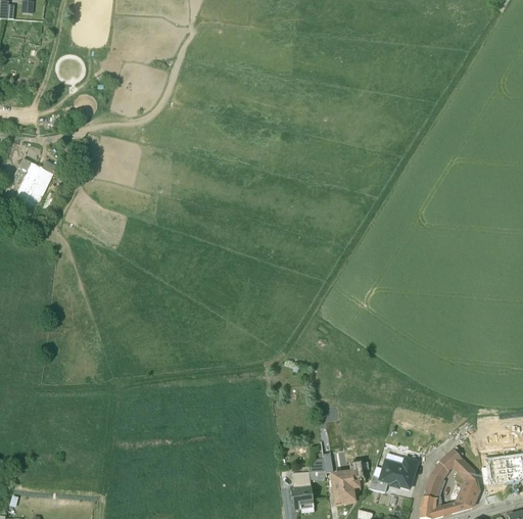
[(0,0),(0,16),(7,17),(8,0),(0,0)]
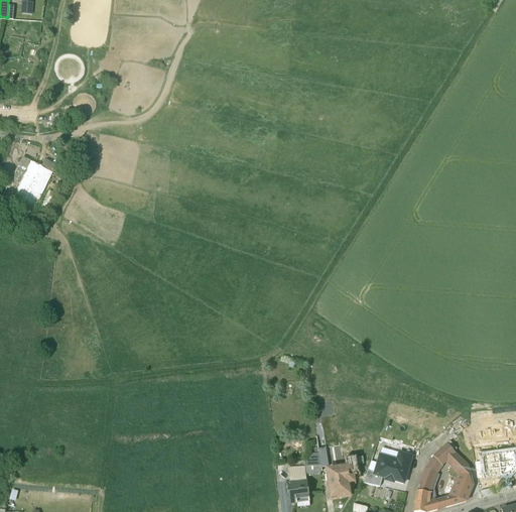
[(33,1),(22,0),(21,12),(31,13),(33,1)]
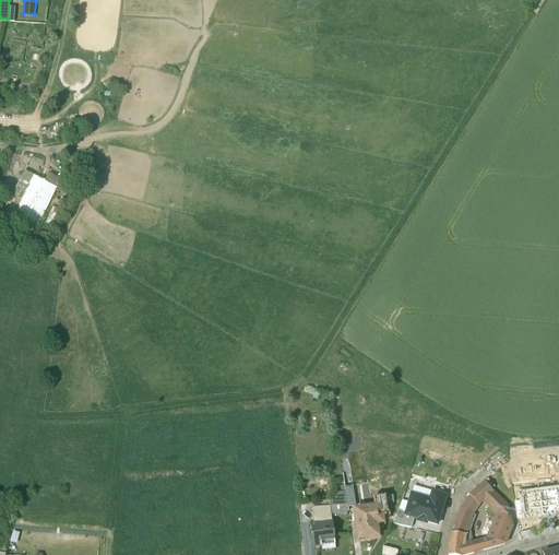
[(44,176),(24,166),(0,211),(34,228),(62,174),(49,167),(44,176)]
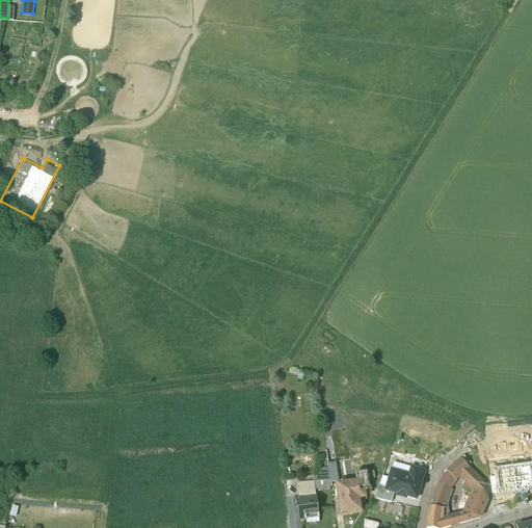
[(335,452),(326,453),(328,465),(337,464),(335,452)]
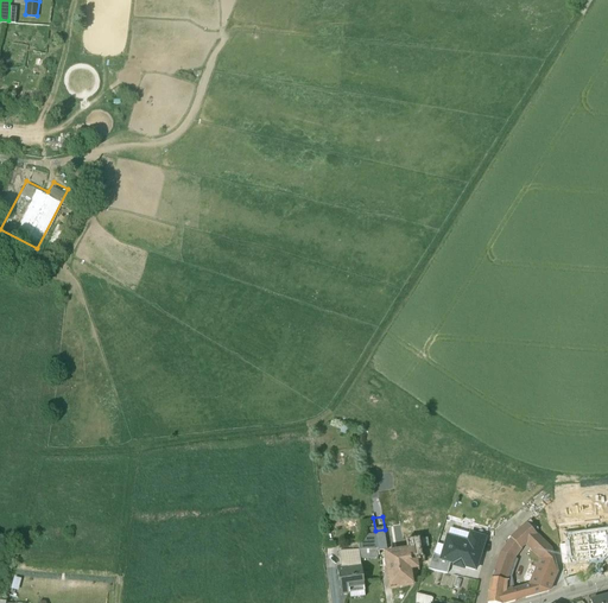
[(550,546),(542,537),(544,534),(527,519),(511,534),(506,541),(517,546),(519,544),(520,544),(526,539),(540,554),(529,582),(523,584),(524,594),(549,586),(563,552),(550,546)]
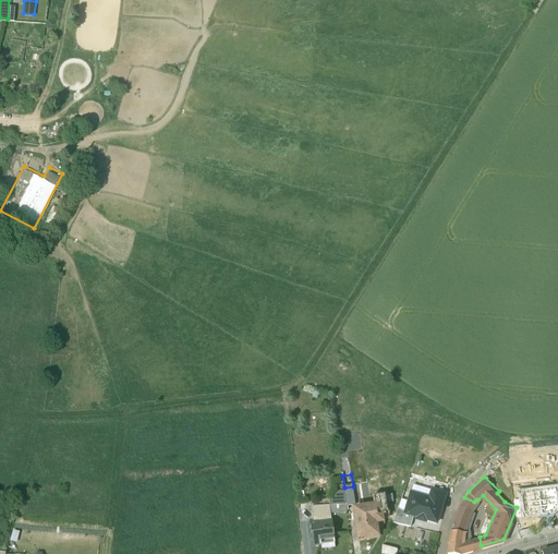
[(413,513),(436,519),(445,491),(432,486),(429,495),(411,490),(405,508),(404,510),(413,513)]
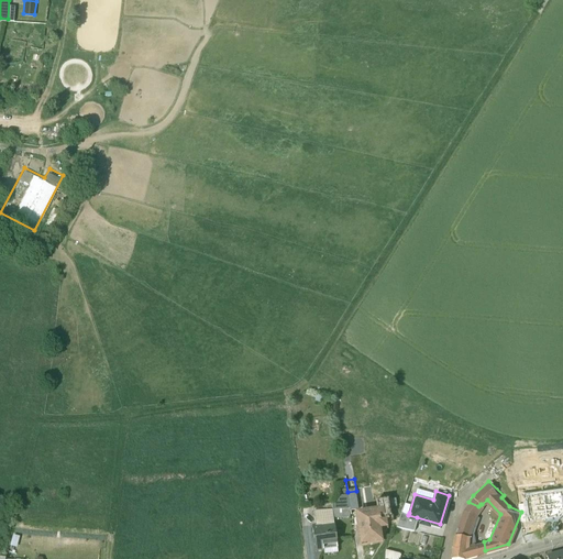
[(359,510),(356,492),(348,494),(350,512),(357,511),(356,510),(359,510)]
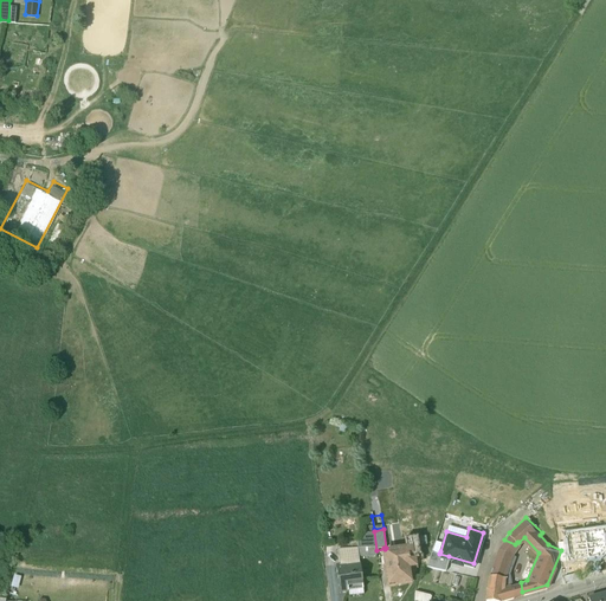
[(386,548),(384,548),(385,549),(385,554),(386,561),(389,581),(410,577),(407,566),(410,563),(416,563),(414,559),(417,555),(420,554),(419,542),(418,534),(418,532),(405,535),(406,544),(386,548)]
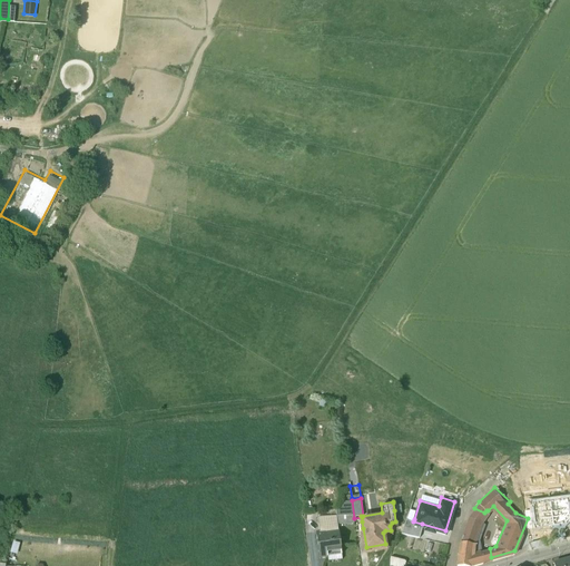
[(484,513),(474,508),(470,515),(480,518),(484,513)]
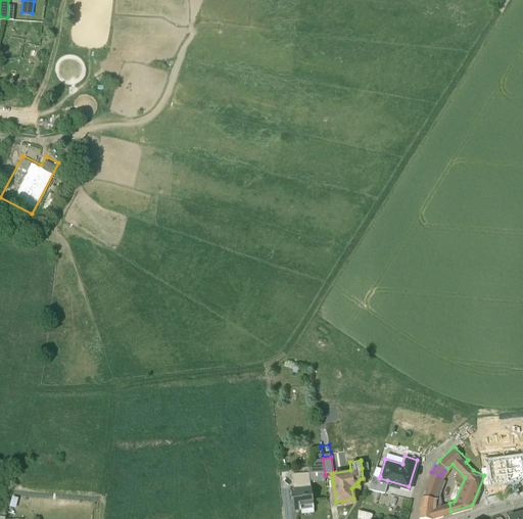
[(324,470),(308,471),(310,479),(325,478),(324,470)]
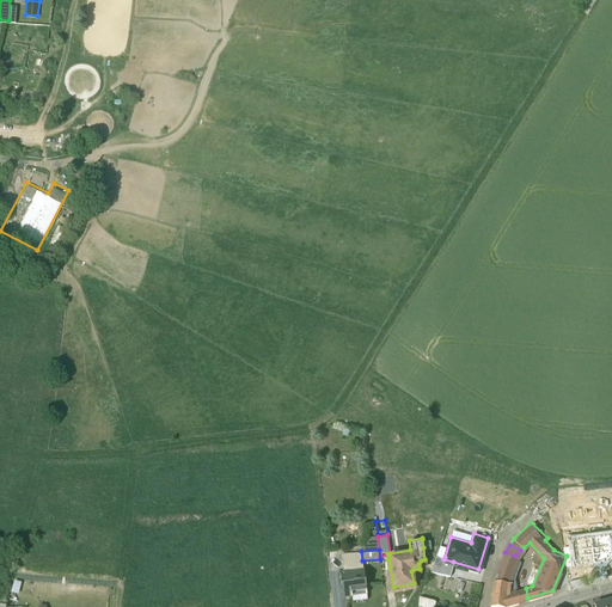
[(340,553),(341,569),(348,568),(348,569),(362,568),(362,560),(361,551),(340,553)]
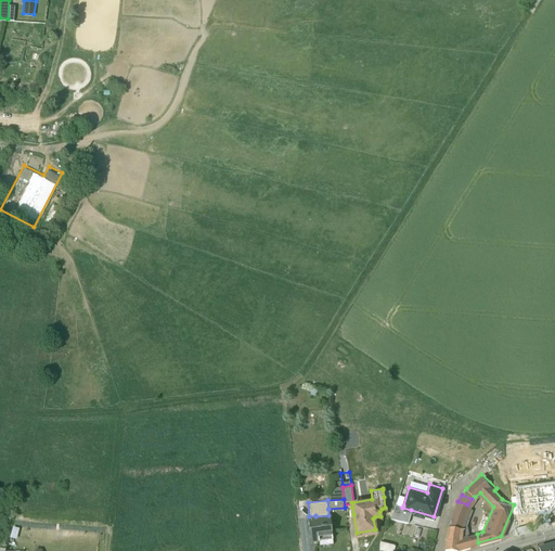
[(468,536),(459,538),(460,527),(467,504),(457,501),(447,529),(444,548),(456,549),(470,546),(468,536)]
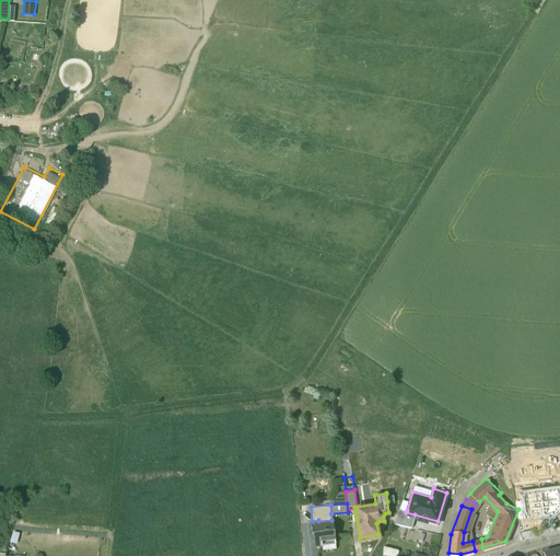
[(407,510),(399,508),(395,521),(412,525),(415,514),(406,512),(407,510)]
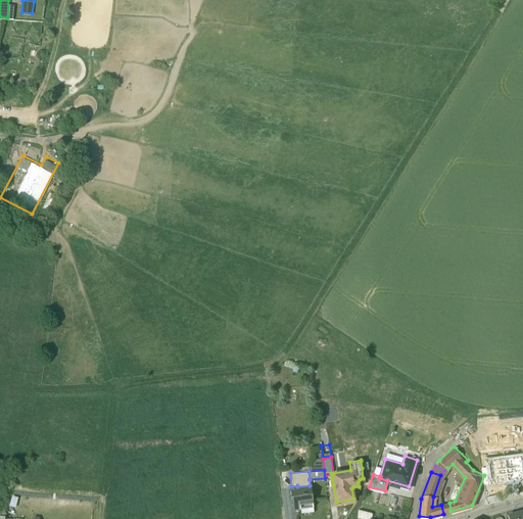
[(290,486),(292,509),(313,507),(310,485),(297,486),(297,485),(291,486),(290,486)]
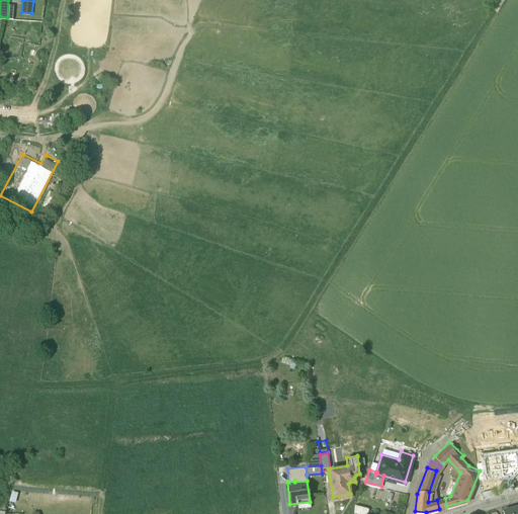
[(445,498),(437,500),(439,509),(446,506),(445,498)]
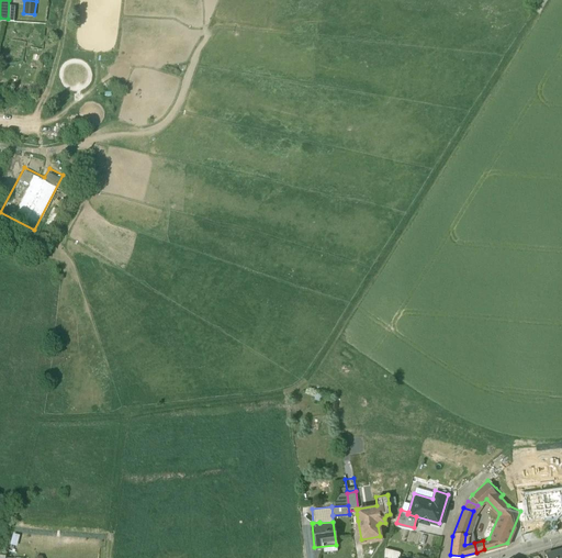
[(561,557),(561,548),(561,547),(561,548),(560,546),(553,547),(553,549),(546,551),(547,555),(547,557),(561,557)]
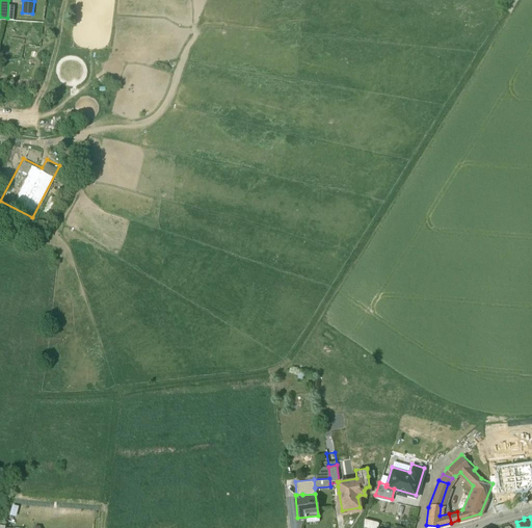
[(374,527),(377,527),(379,521),(365,519),(364,525),(374,527)]
